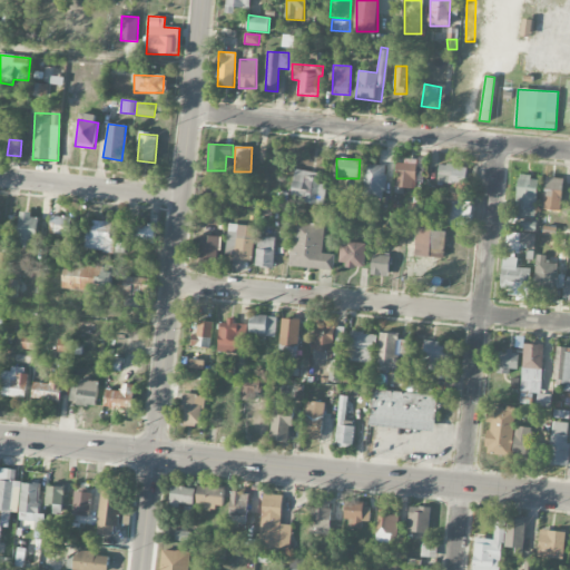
[(395,194),(404,194),(404,188),(416,188),(416,160),(396,159),(395,194)]
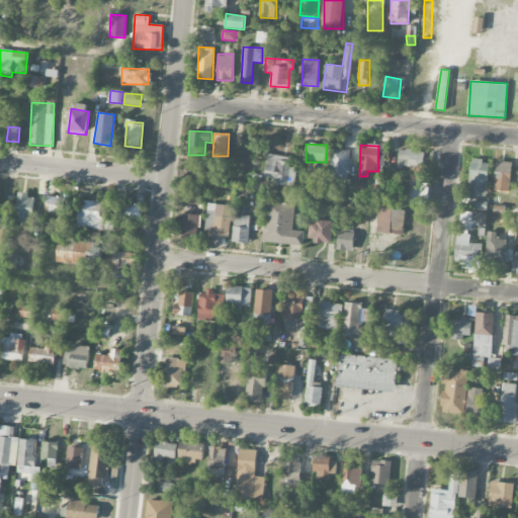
[(329,179),(348,181),(351,151),(332,149),(329,179)]
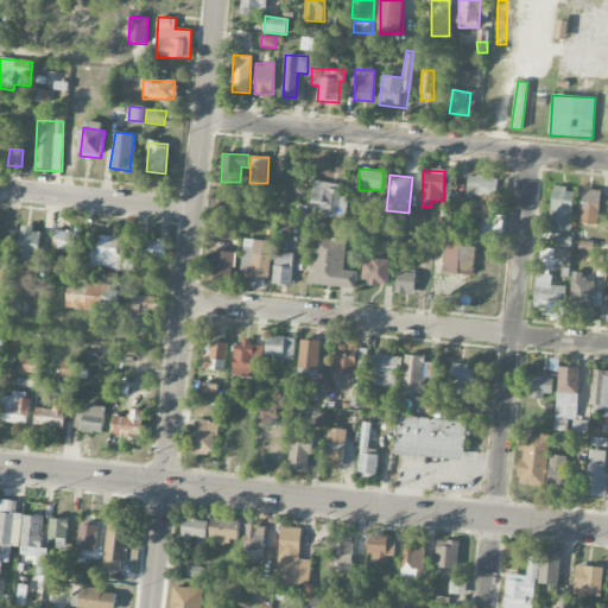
[(468,176),(467,196),(498,197),(499,177),(468,176)]
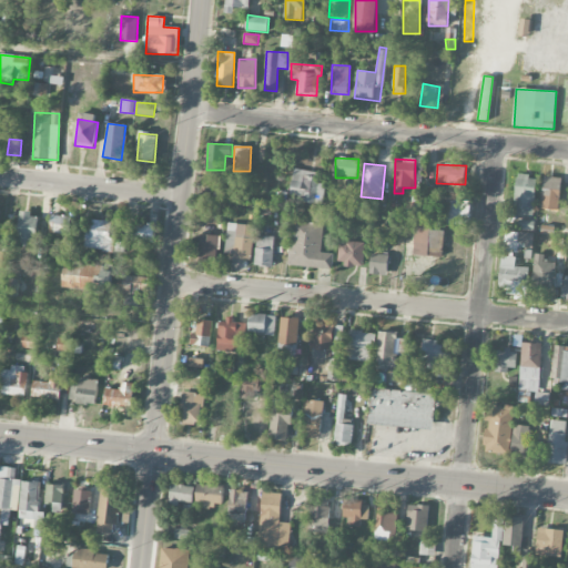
[(300,195),(300,202),(324,203),(325,171),(293,170),(291,195),(300,195)]
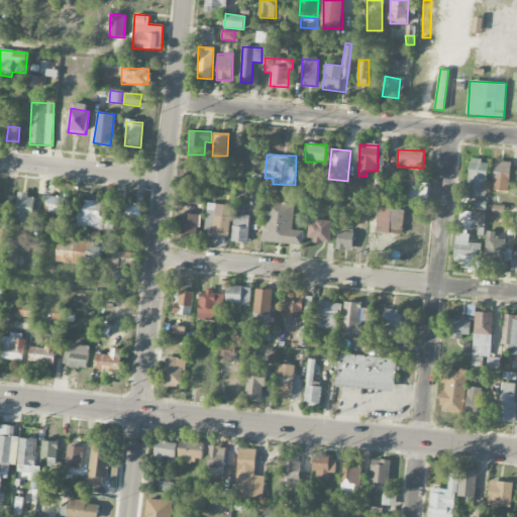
[(481,163),(481,159),(470,159),(468,195),(486,195),(488,163),(481,163)]
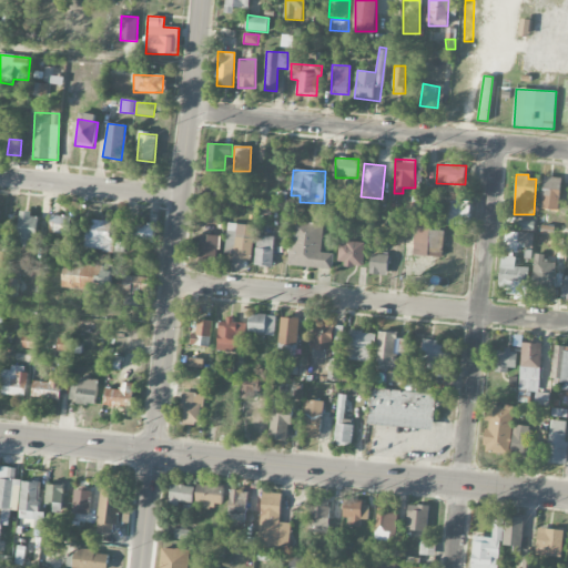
[(541,209),(559,210),(561,178),(543,176),(541,209)]
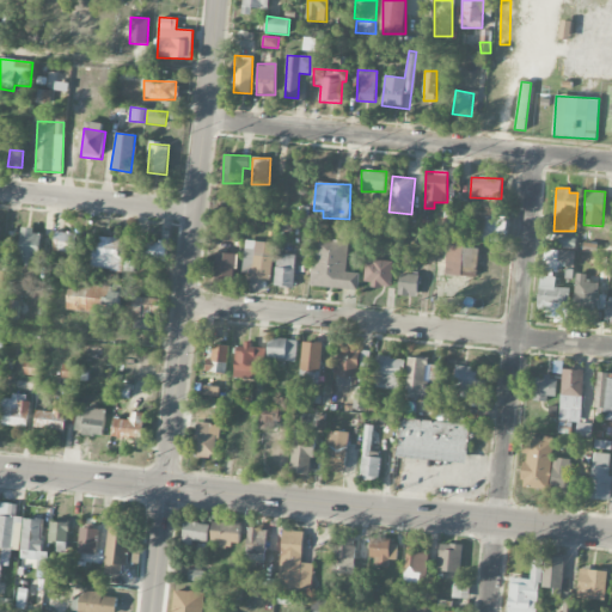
[(40,267),(41,231),(22,230),(19,265),(40,267)]
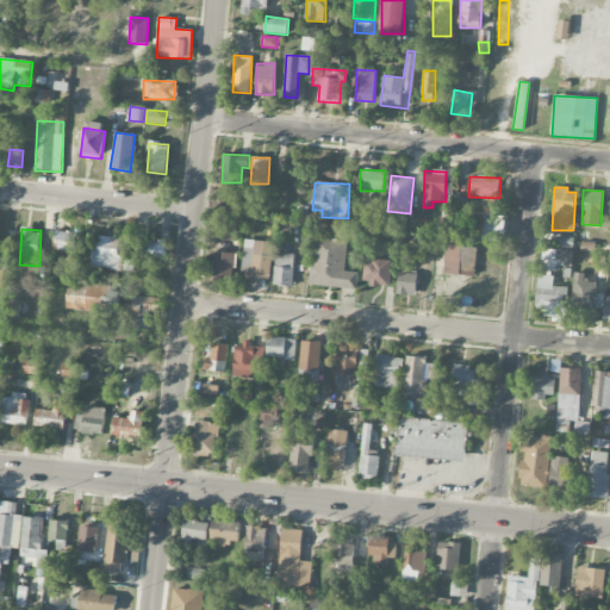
[(76,231),(54,231),(54,251),(75,251),(76,231)]
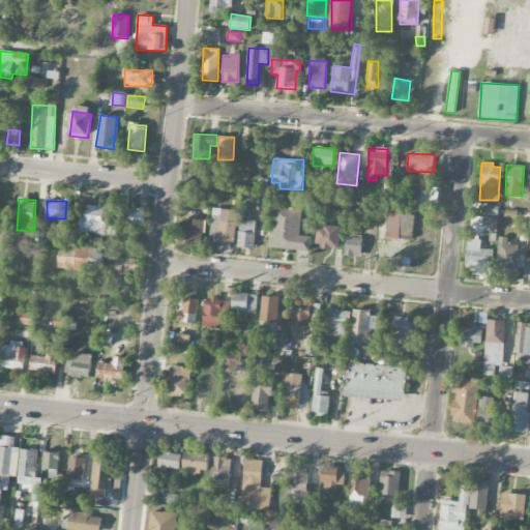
[(80,232),(116,236),(117,227),(105,226),(107,207),(83,204),(80,232)]
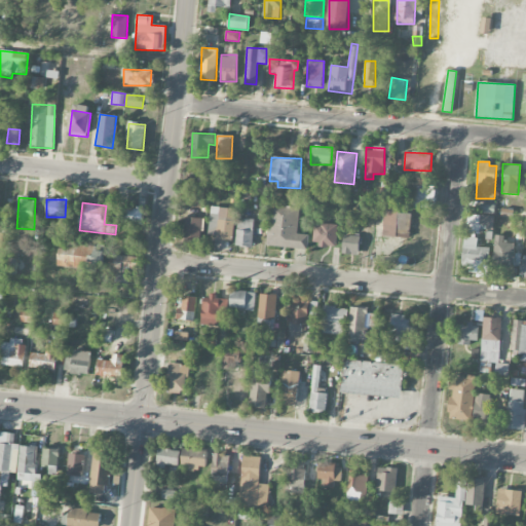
[(494,204),(480,204),(480,213),(494,213),(494,204)]
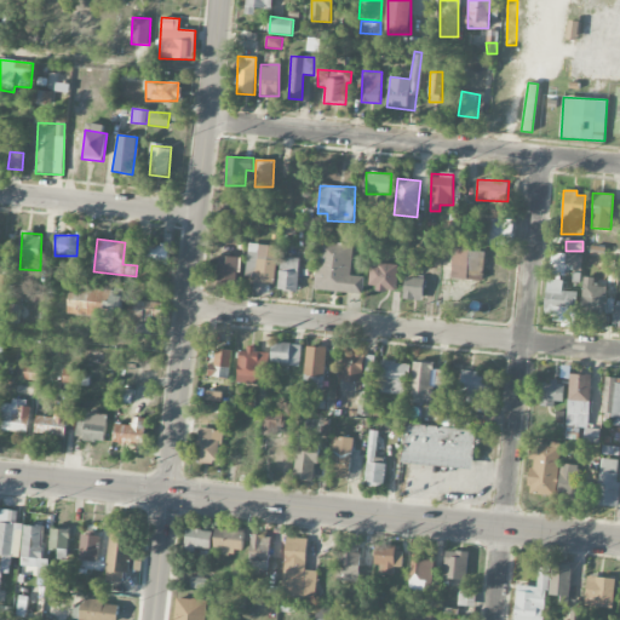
[(168,265),(171,245),(141,242),(138,263),(168,265)]
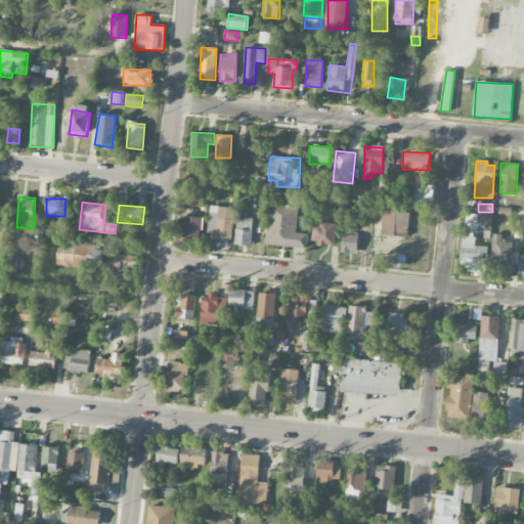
[(306,248),(307,233),(297,233),(298,206),(268,205),(266,246),(306,248)]
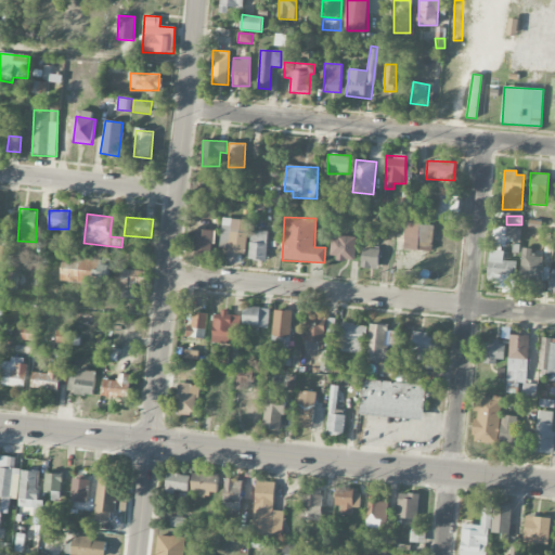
[(219,249),(245,253),(249,221),(223,218),(219,249)]
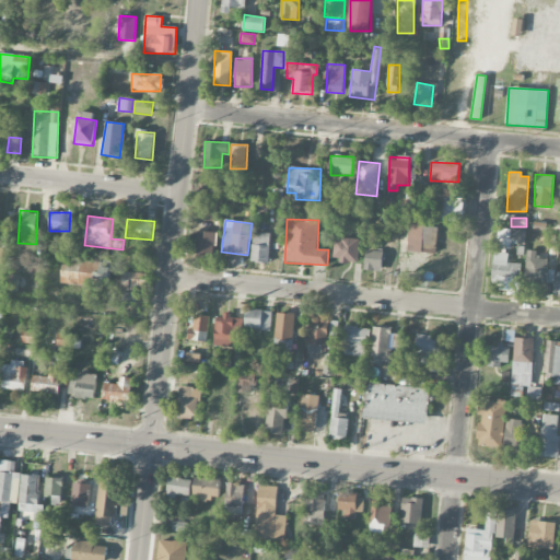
[(408,252),(436,253),(438,228),(424,226),(424,221),(409,221),(408,252)]
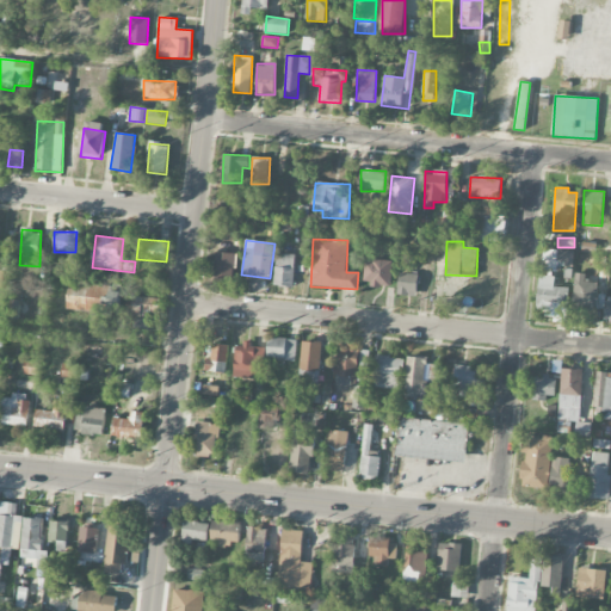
[(573,264),(574,251),(543,250),(542,270),(557,270),(557,263),(573,264)]
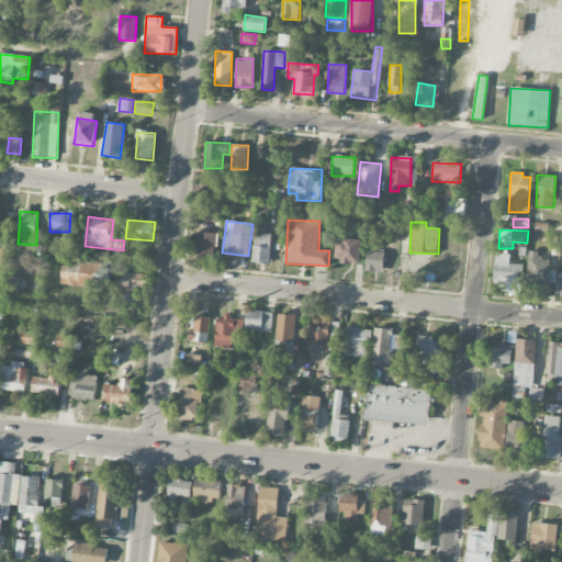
[(215,255),(215,233),(198,232),(198,255),(215,255)]
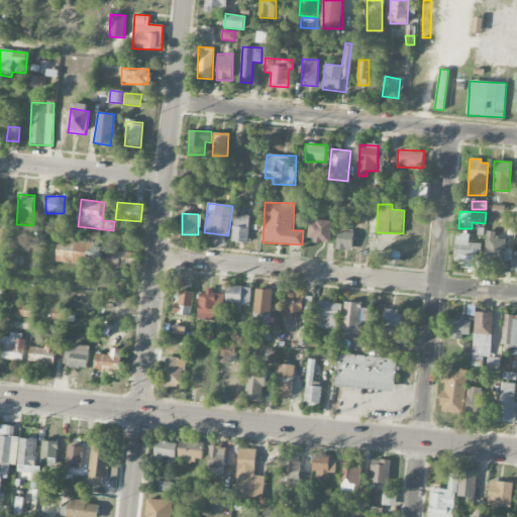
[(248,242),(249,215),(233,214),(232,241),(248,242)]
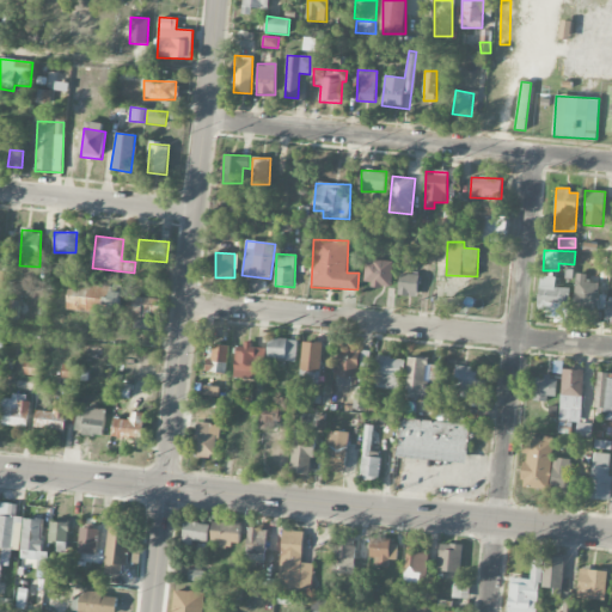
[(392,286),(393,262),(365,261),(365,286),(392,286)]
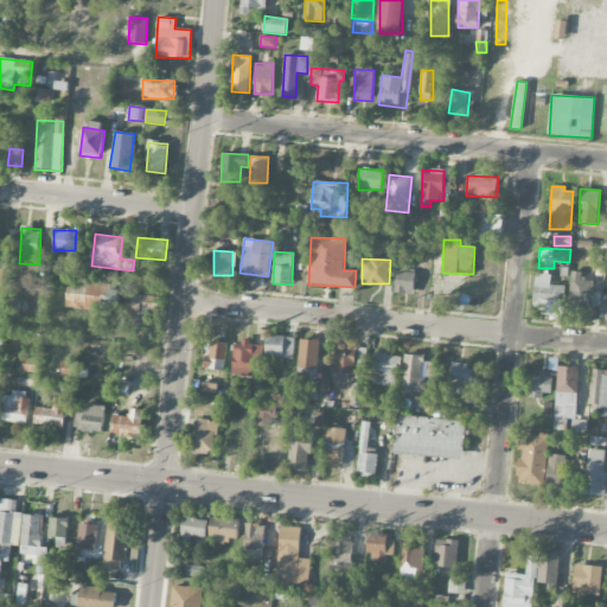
[(414,294),(415,273),(396,272),(395,293),(414,294)]
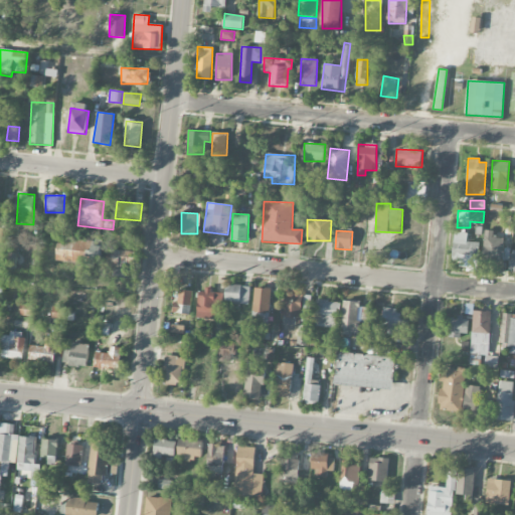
[(493,230),(484,230),(483,260),(505,261),(506,237),(493,237),(493,230)]
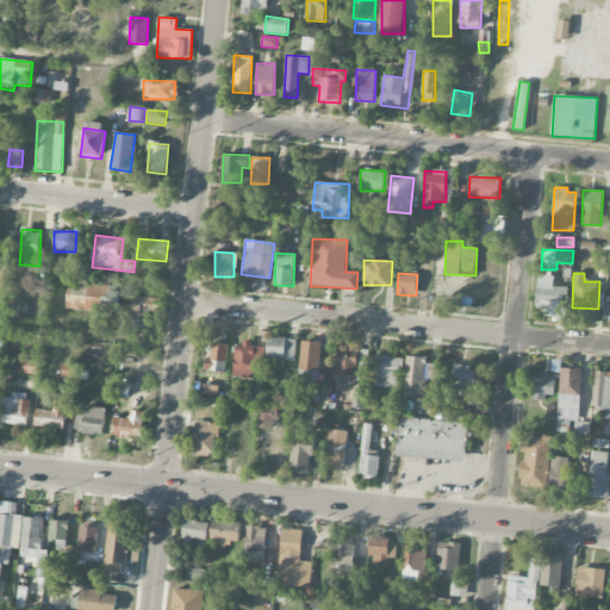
[(567,321),(568,287),(554,286),(554,277),(537,275),(536,309),(545,309),(545,319),(567,321)]
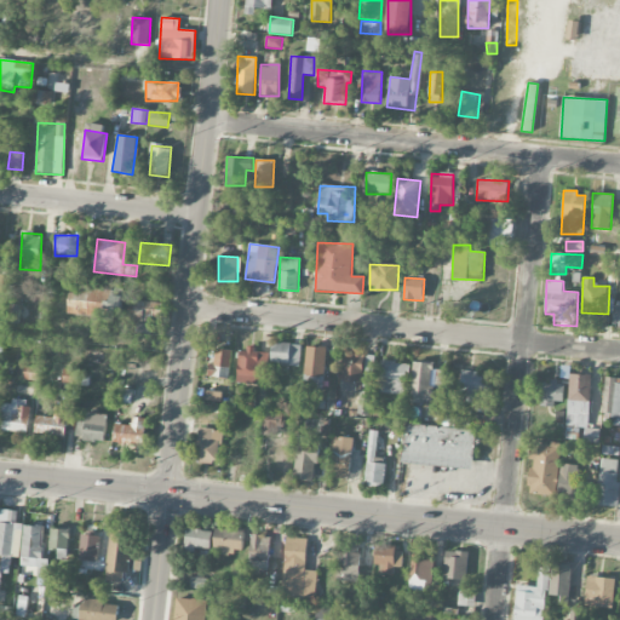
[(68,313),(124,316),(125,288),(69,286),(68,313)]
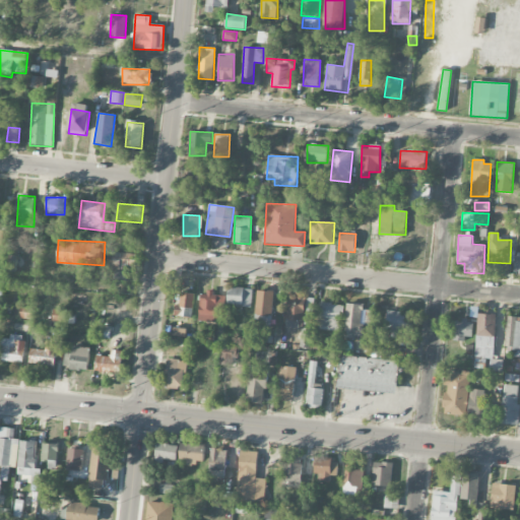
[(136,269),(137,254),(113,253),(113,268),(136,269)]
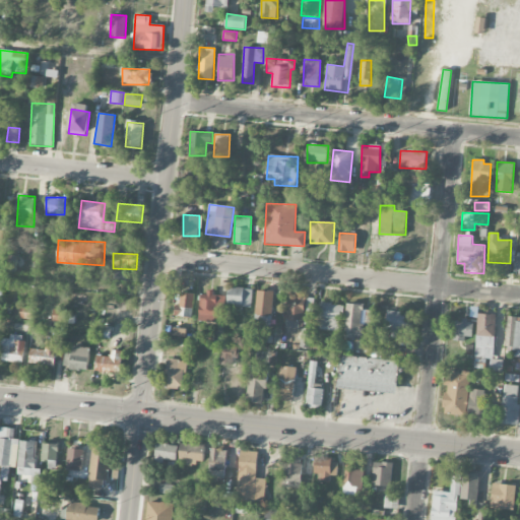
[(115,281),(127,282),(128,272),(116,271),(115,281)]
